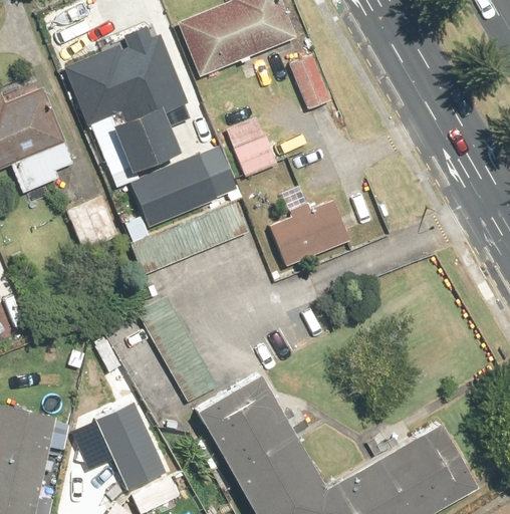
[(221,0),(175,20),(200,77),(295,36),(279,0),(221,0)]
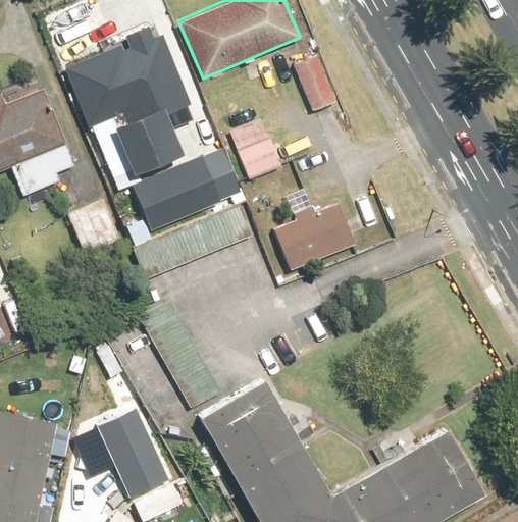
[(148,23),(127,33),(130,38),(60,65),(86,128),(91,126),(108,168),(122,162),(128,175),(182,154),(166,116),(193,105),(163,34),(154,38),(148,23)]
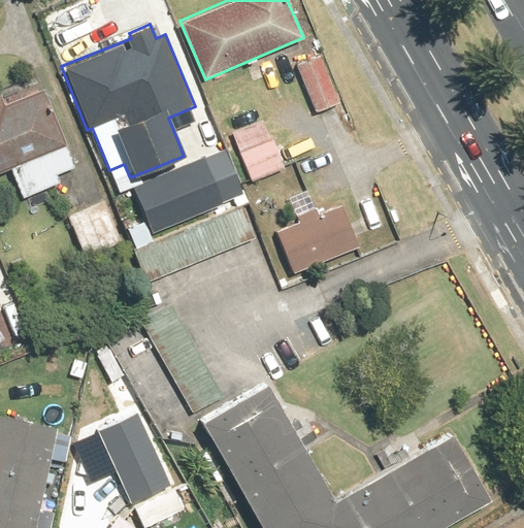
[(323,54),(297,64),(316,112),(341,102),(323,54)]
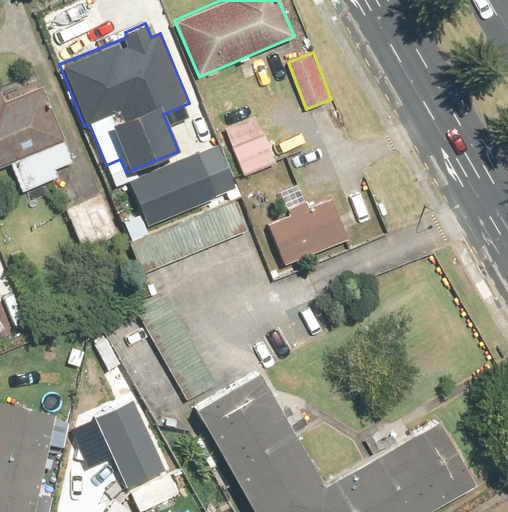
[(58,167),(71,162),(63,142),(67,140),(43,82),(7,96),(4,90),(0,91),(0,167),(10,163),(22,192),(61,176),(58,167)]
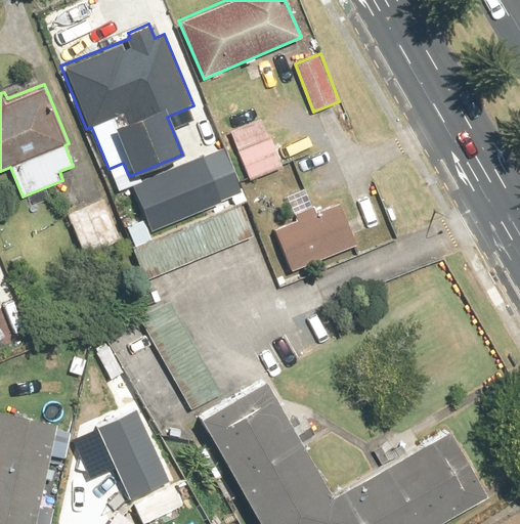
[(264,119),(230,131),(250,180),(283,168),(264,119)]
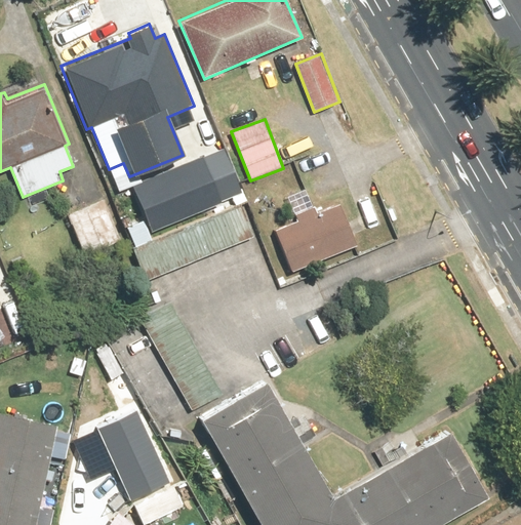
[(203,157),(130,184),(149,232),(221,205),(203,157)]
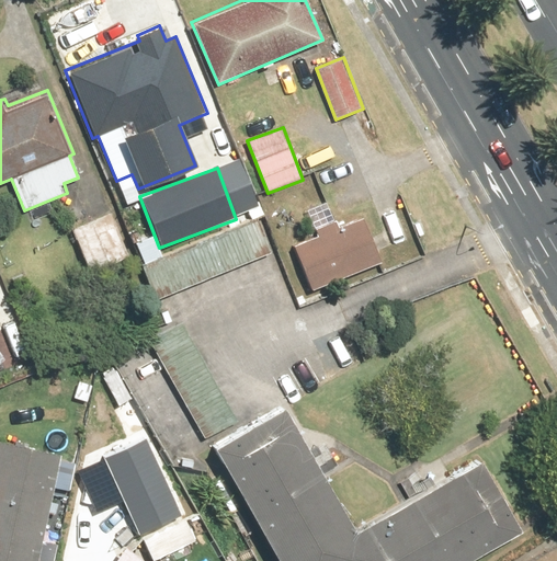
[(113,210),(72,227),(90,271),(131,253),(113,210)]
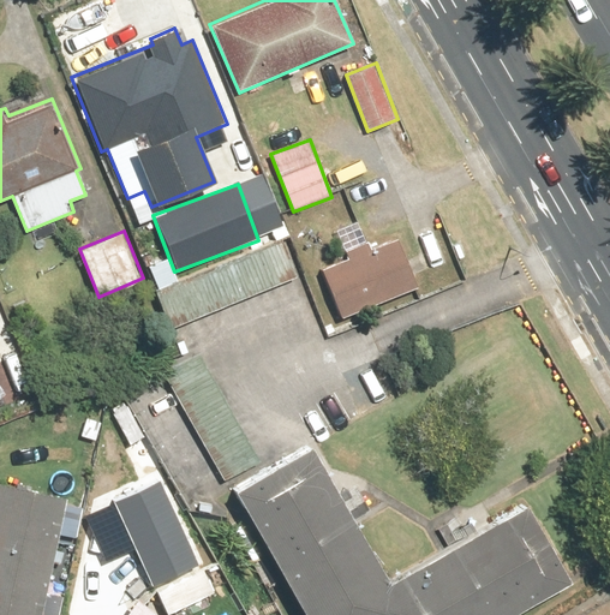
[(347,257),(321,268),(341,320),(419,287),(398,236),(369,248),(365,240),(345,249),(347,257)]
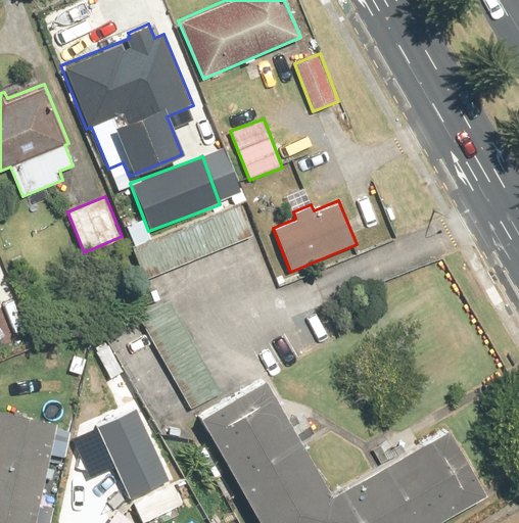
[(240,201),(132,246),(145,279),(254,234),(240,201)]
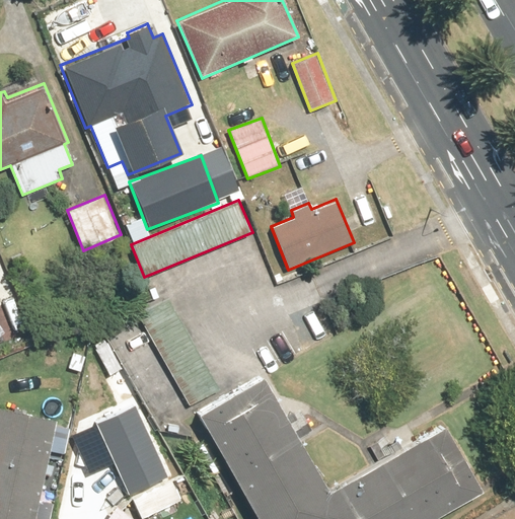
[(170,298),(140,314),(189,405),(219,389),(170,298)]
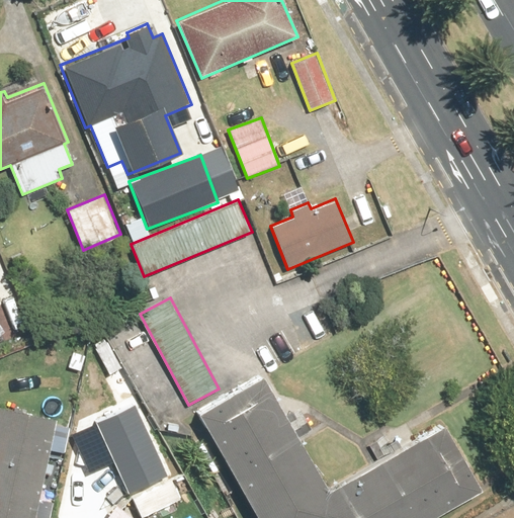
[(377,460),(327,490),(260,372),(192,412),(253,517),(427,517),(481,488),(443,423),(417,438),(408,422),(367,444),(377,460)]
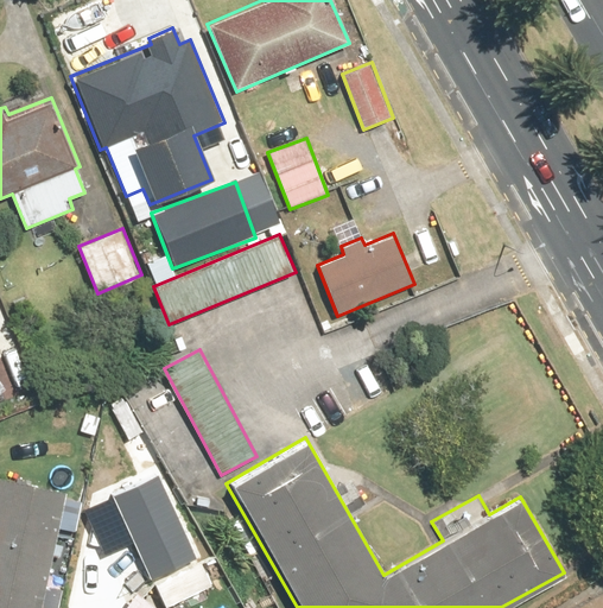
[(110,496),(164,607),(214,584),(201,556),(219,548),(197,504),(179,512),(162,475),(167,472),(156,447),(116,466),(127,488),(110,496)]
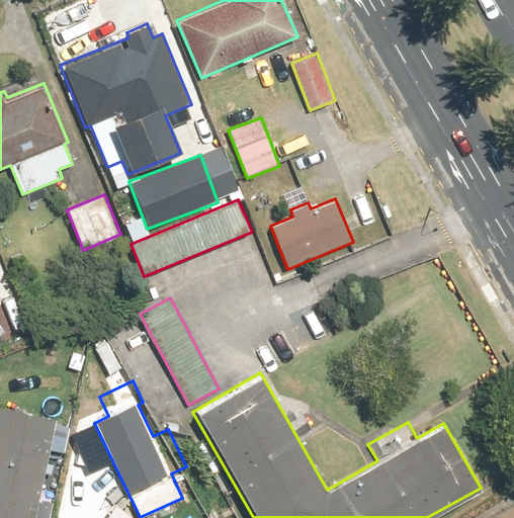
[(36,517),(59,421),(0,408),(0,517),(36,517)]
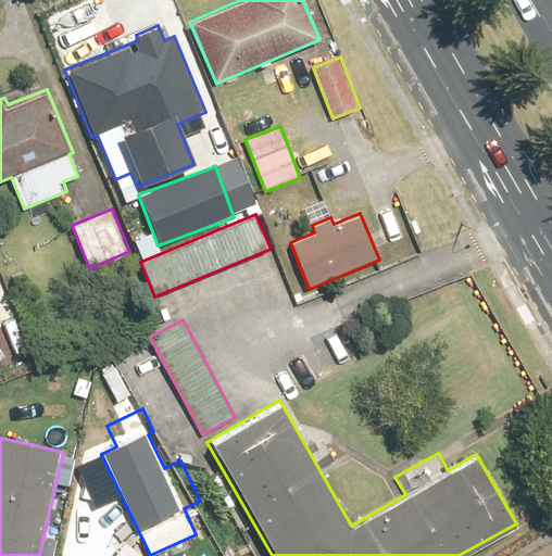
[(140,555),(120,541),(108,555),(140,555)]
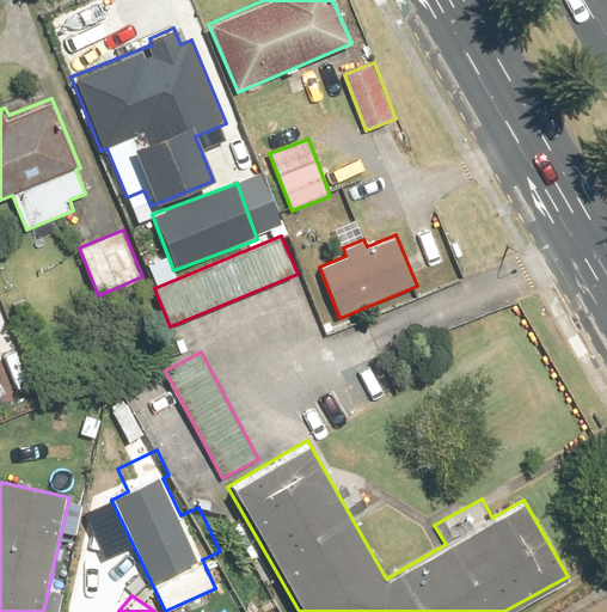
All buildings are outlined.
